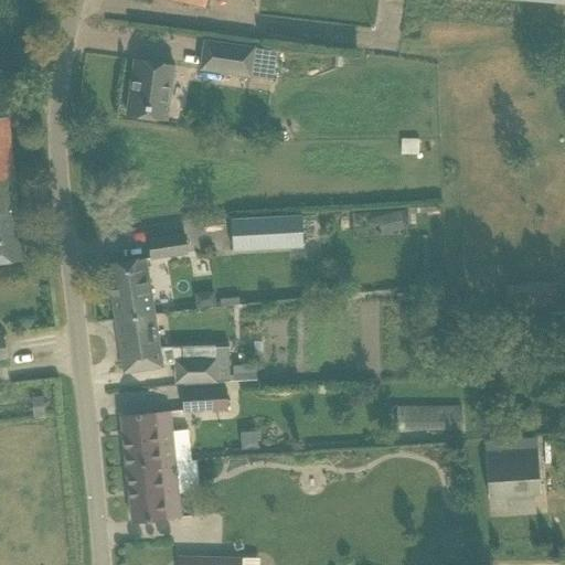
[(200,70),(249,77),(254,48),(204,41),(200,70)]
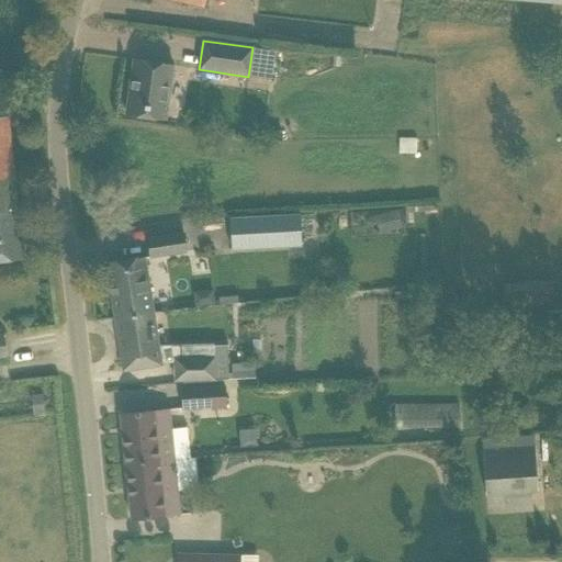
[(125,114),(165,120),(172,65),(134,59),(125,114)]
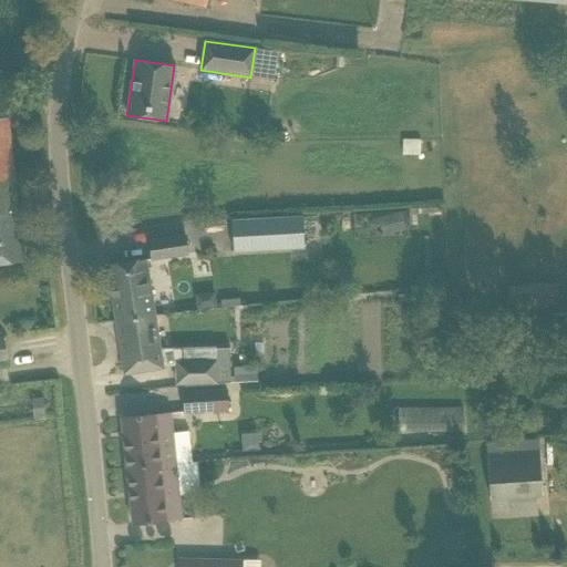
[(0,264),(24,261),(7,117),(0,117),(0,264)]
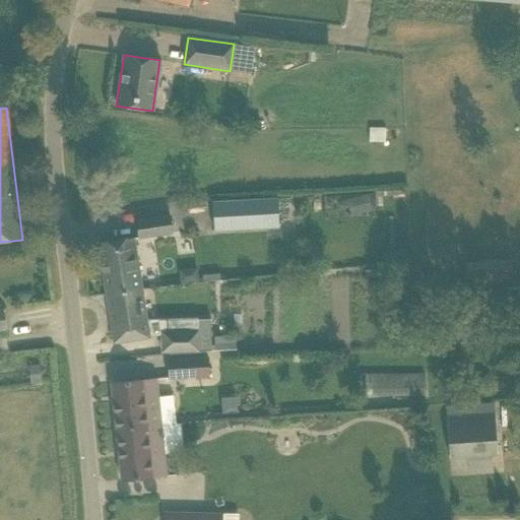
[(260,122),(243,122),(243,131),(260,130),(260,122)]
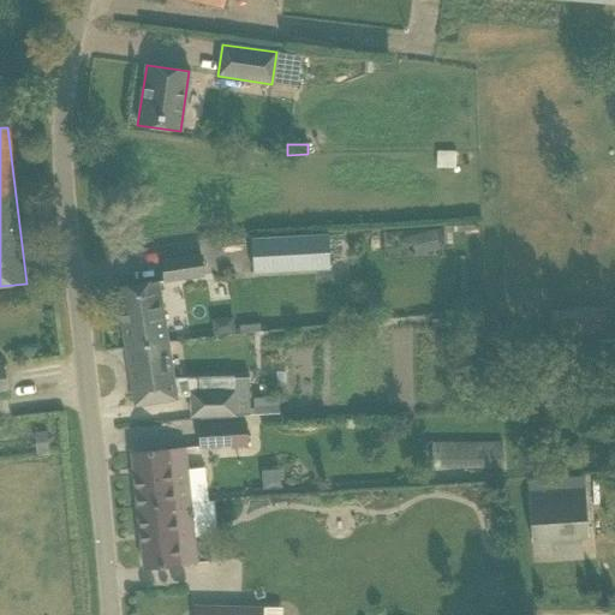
[(434,231),(411,237),(416,255),(439,249),(434,231)]
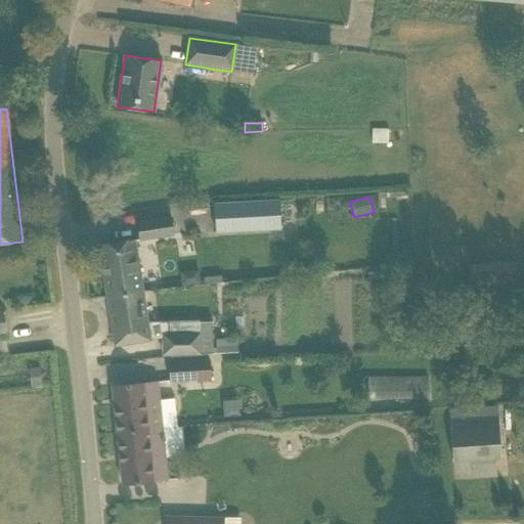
[(278,200),(214,204),(216,233),(280,229),(278,200)]
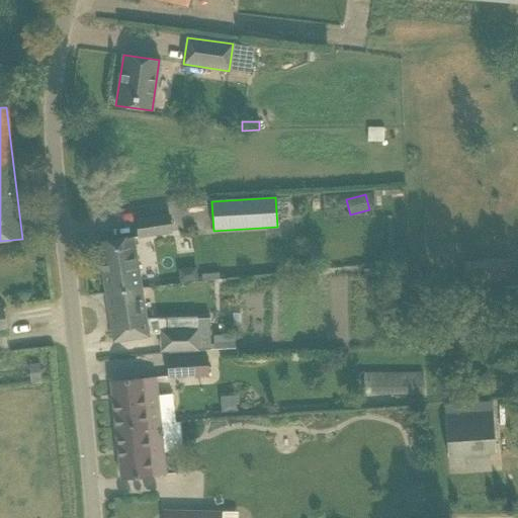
[(136,219),(138,237),(172,232),(169,213),(136,219)]
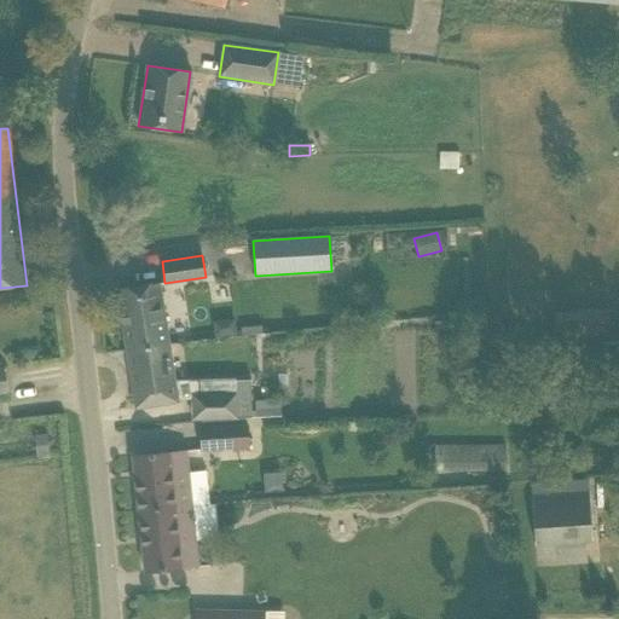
[(191,420),(200,420),(244,417),(252,416),(249,379),(235,380),(235,377),(175,379),(160,283),(116,290),(136,409),(179,401),(179,400),(191,399),(191,420)]
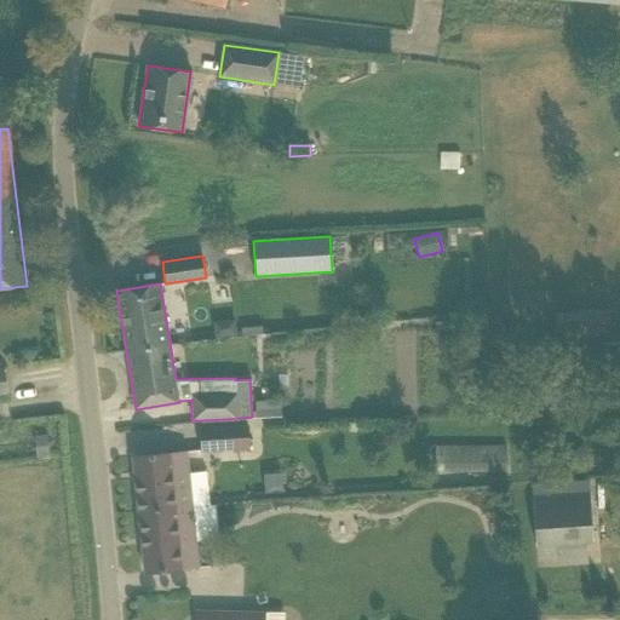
[(245,418),(200,420),(201,426),(200,426),(201,452),(251,448),(248,424),(245,424),(245,418)]
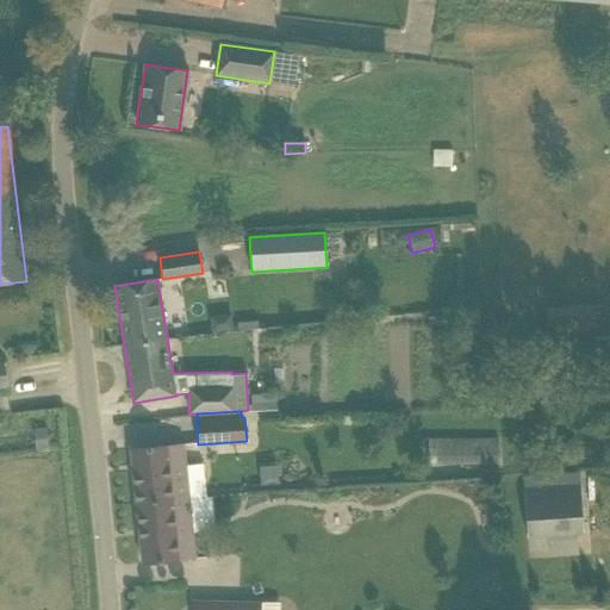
[(428,439),(428,464),(437,464),(497,464),(497,439),(437,439),(428,439)]
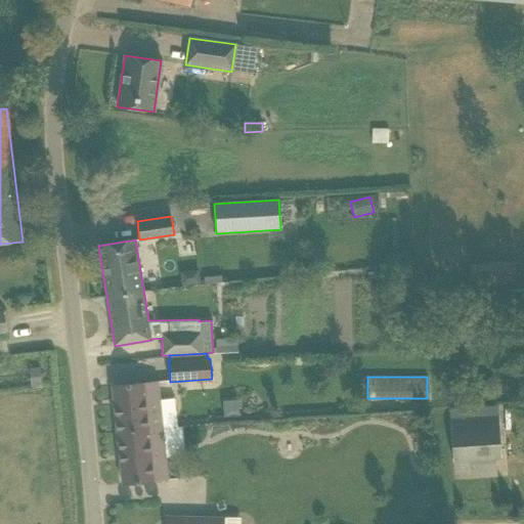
[(122,485),(168,480),(158,382),(112,386),(122,485)]
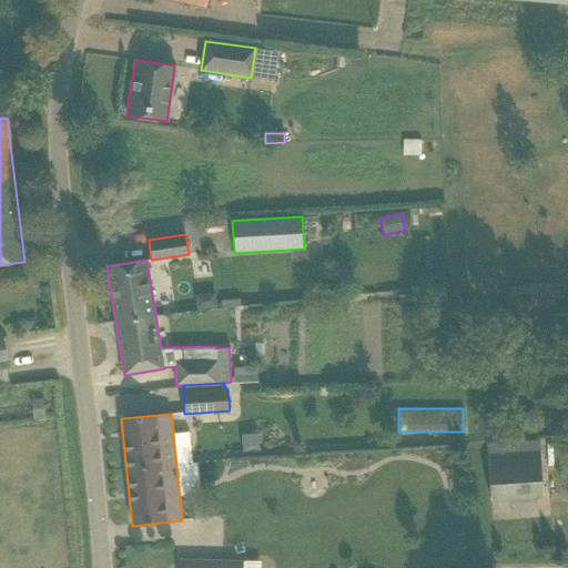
[(492,499),(544,496),(539,440),(488,444),(492,499)]
